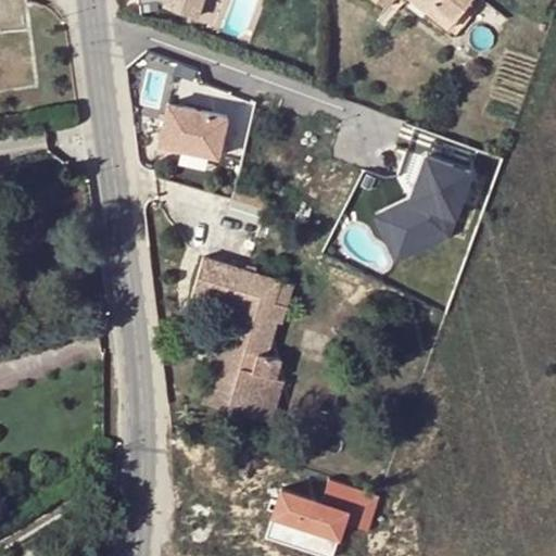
[(139,0),(140,3),(156,0),(197,15),(202,0),(139,0)]
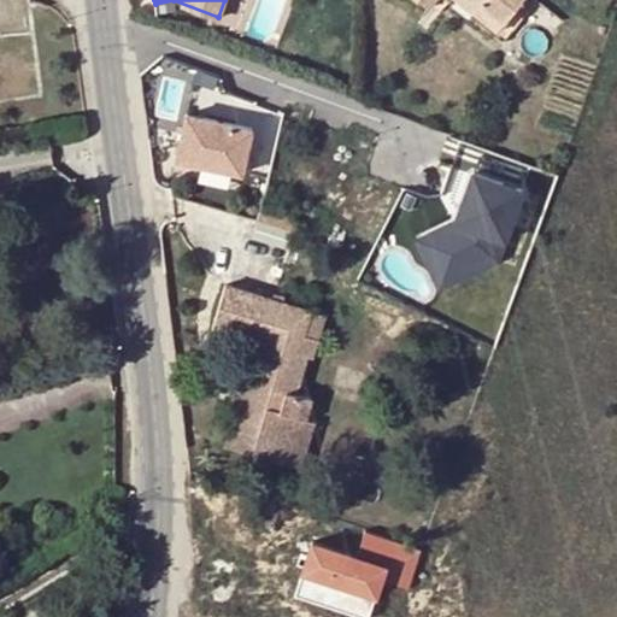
[(459,0),(497,30),(504,22),(476,0),(459,0)]
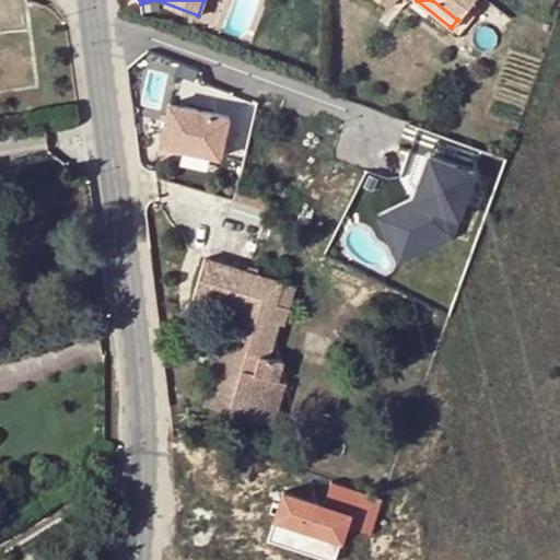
[(432,0),(457,20),(471,0),(432,0)]
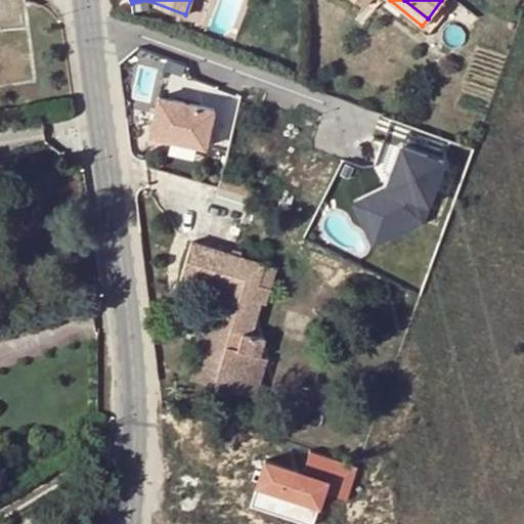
[(215,108),(159,96),(150,134),(207,147),(215,108)]
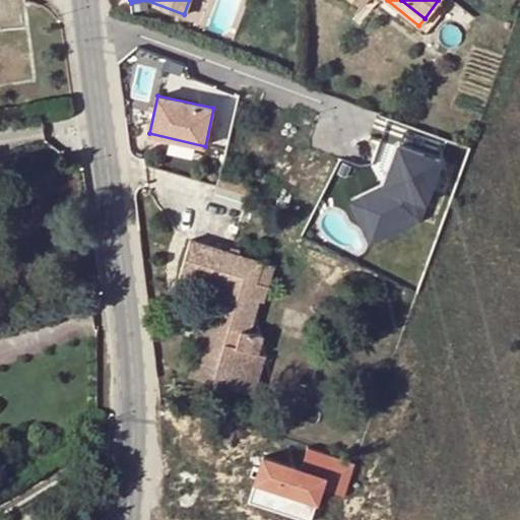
[(360,219),(424,239),(450,152),(400,137),(382,196),(368,192),(360,219)]
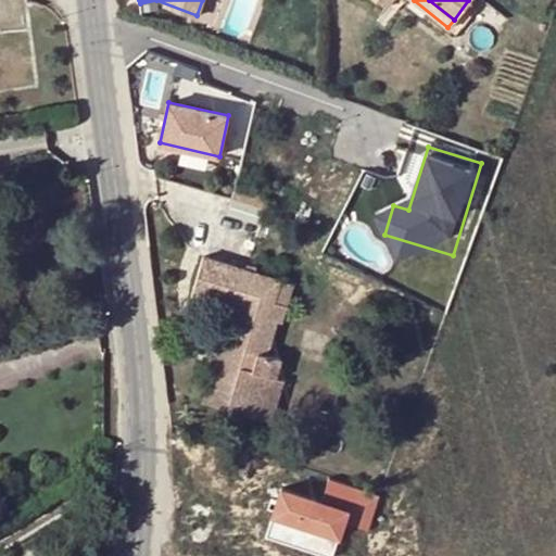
[(269,376),(276,378),(281,358),(266,354),(278,318),(282,321),(288,305),(274,301),(280,279),(203,255),(192,293),(232,306),(218,353),(215,366),(210,383),(234,391),(228,408),(255,417),(269,376)]
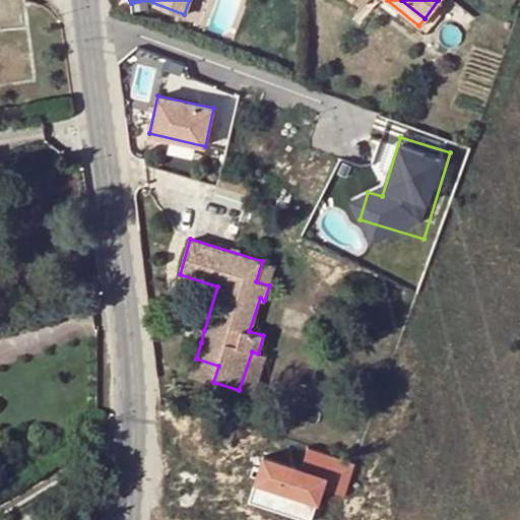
[(256,281),(269,285),(275,265),(262,261),(256,281)]
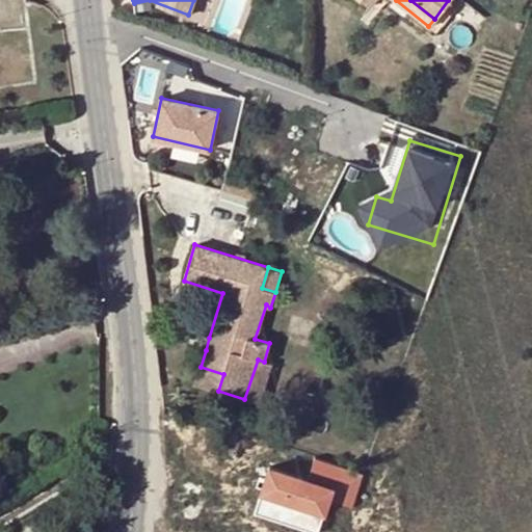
[(206,350),(209,338),(202,334),(197,348),(206,350)]
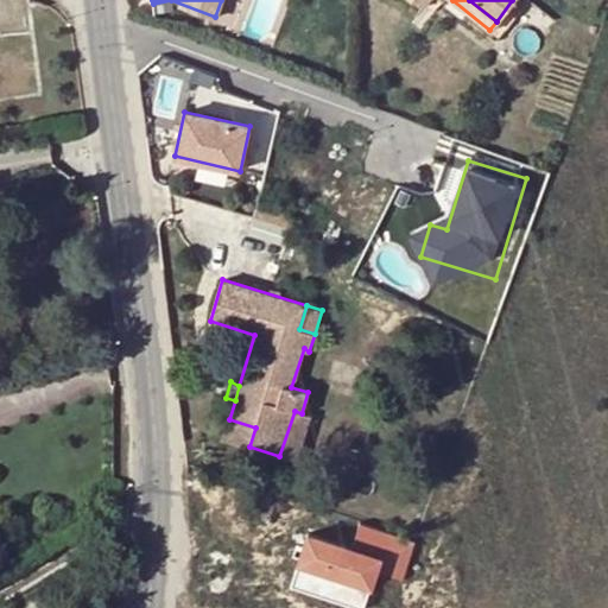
[(279,456),(298,461),(311,417),(302,413),(295,411),(279,456)]
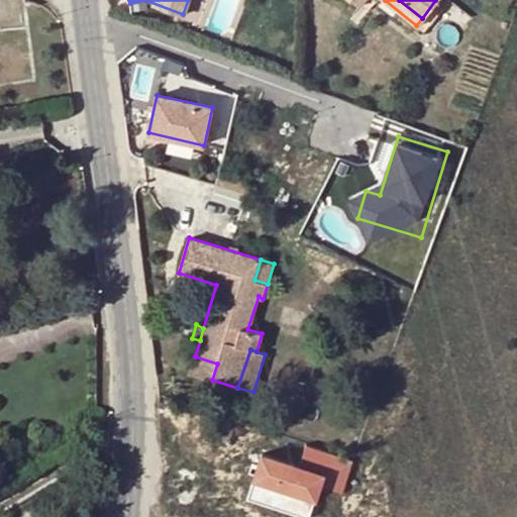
[(190,373),(212,380),(217,364),(195,356),(190,373)]
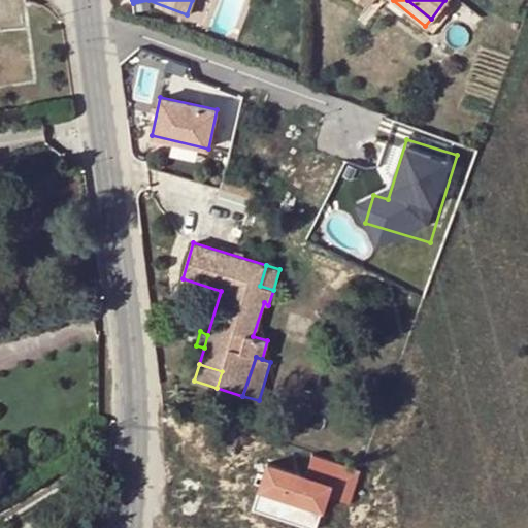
[(274,456),(259,506),(326,527),(336,495),(355,500),(366,466),(317,451),(311,467),(274,456)]
